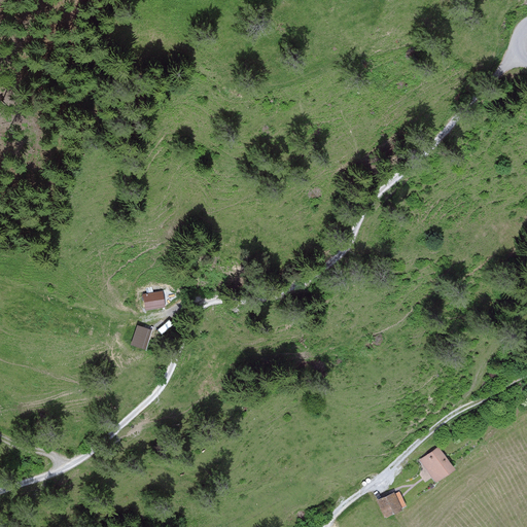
[(165,308),(163,291),(143,294),(145,311),(165,308)]
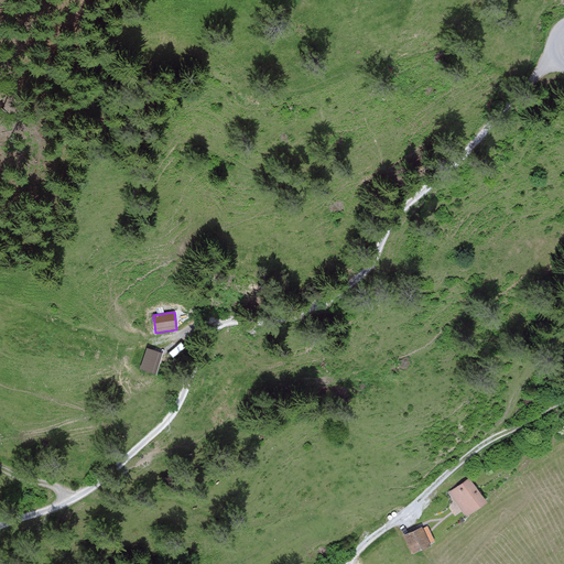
[(161,354),(147,349),(140,371),(154,376),(161,354)]
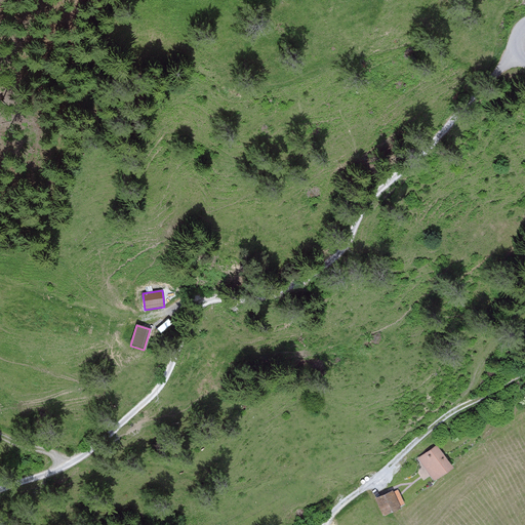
[(52,416),(40,412),(36,422),(48,428),(52,416)]
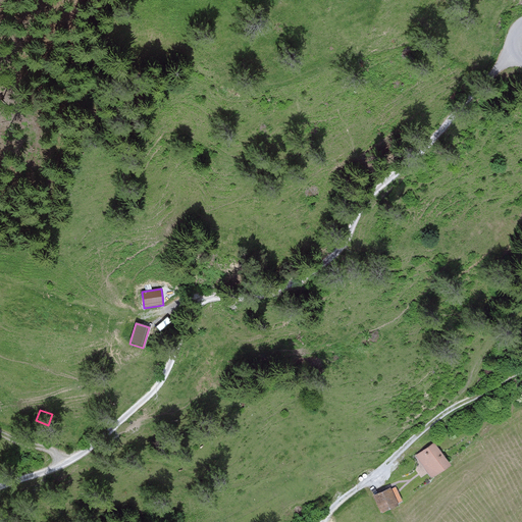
[(433,442),(415,456),(431,478),(451,465),(433,442)]
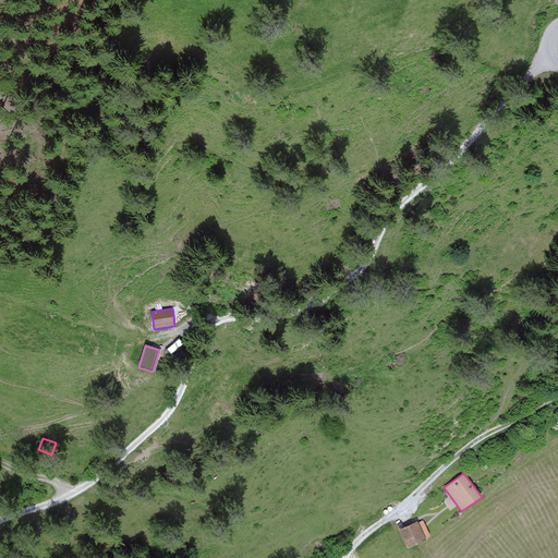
[(417,522),(399,530),(407,548),(425,541),(424,538),(429,536),(423,521),(417,523),(417,522)]
